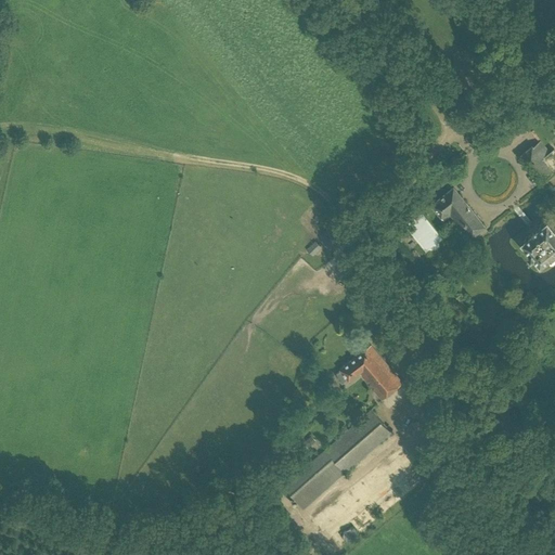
[(550,152),(540,141),(534,146),(532,144),(519,156),(541,182),(554,169),(554,150),(554,149),(550,152)]
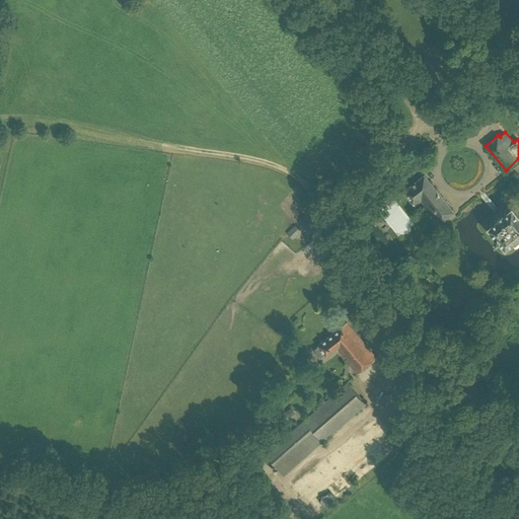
[(453,212),(424,174),(403,191),(415,205),(422,200),(439,222),(441,221),(453,212)]
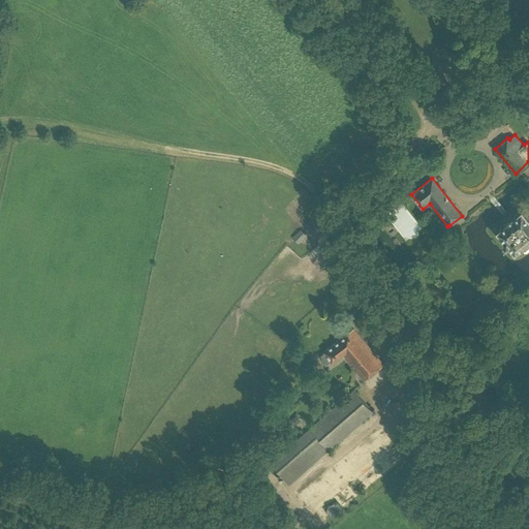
[(503,242),(509,249),(510,247),(515,252),(521,248),(525,253),(528,249),(528,218),(522,210),(517,214),(511,219),(497,230),(505,241),(503,242)]
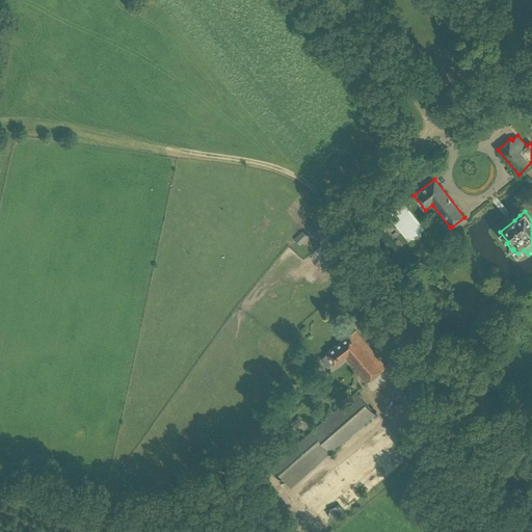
[(397,227),(416,250),(431,239),(413,214),(397,227)]
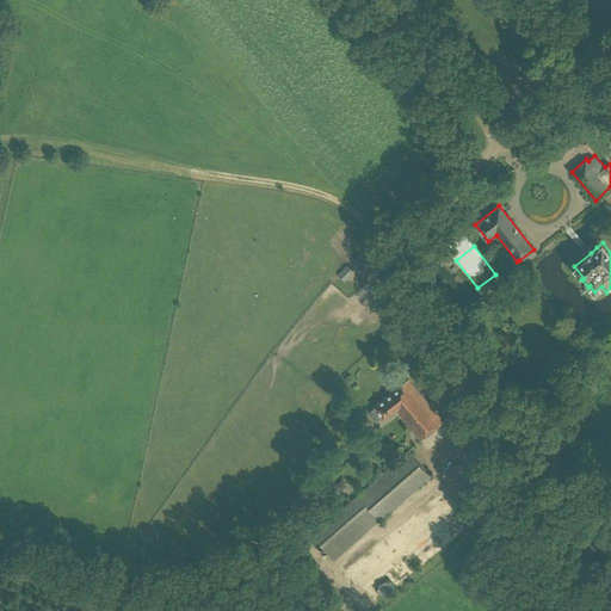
[(440,252),(433,257),(442,266),(448,261),(440,252)]
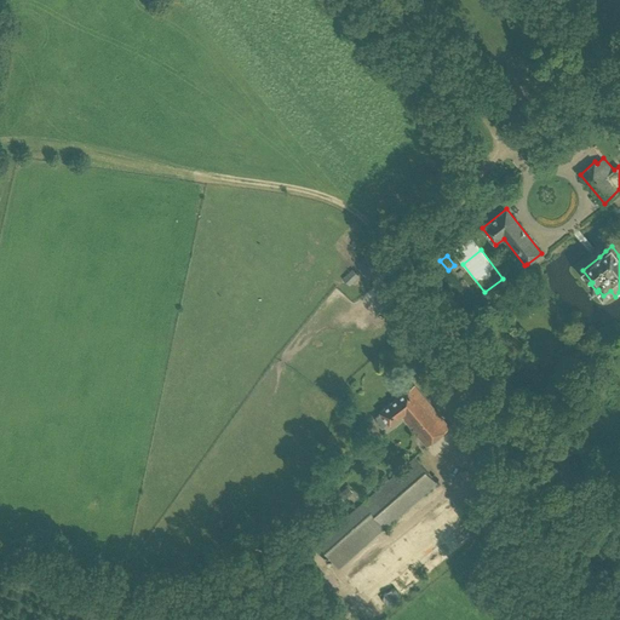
[(349,286),(360,276),(352,269),(343,279),(349,286)]
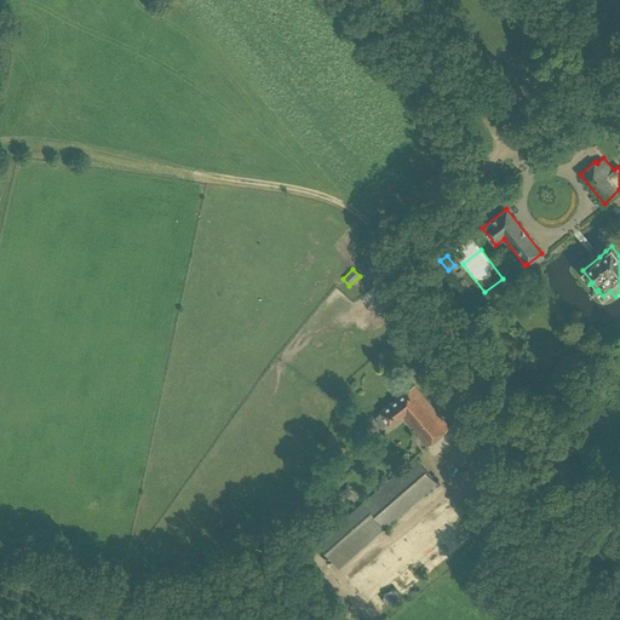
[(449,428),(414,385),(380,413),(382,414),(375,419),(383,428),(389,423),(390,425),(401,417),(426,446),(449,428)]
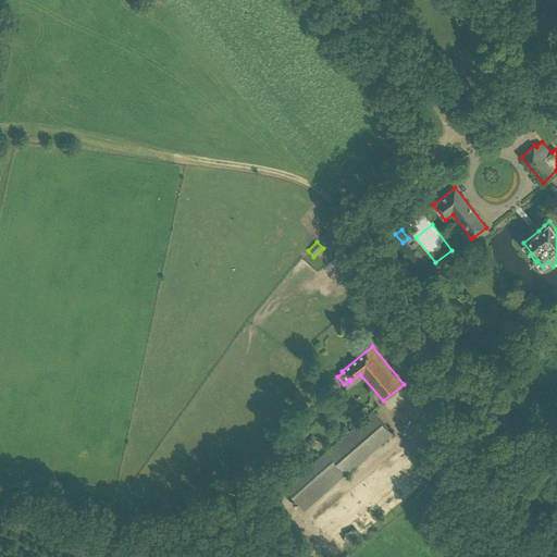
[(305,510),(393,434),(373,411),(285,487),(305,510)]
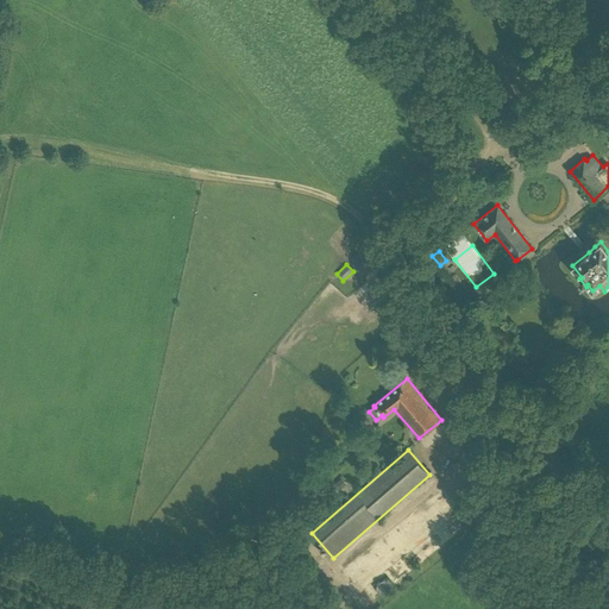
[(459,463),(458,463),(457,463),(456,462),(454,463),(453,463),(452,463),(451,463),(451,464),(450,464),(449,465),(447,466),(446,468),(446,469),(446,470),(445,470),(445,471),(445,472),(445,473),(445,475),(445,476),(446,476),(446,477),(446,478),(447,478),(447,479),(449,481),(450,481),(450,482),(451,482),(452,483),(453,483),(454,483),(456,483),(457,483),(458,483),(459,483),(460,483),(460,482),(462,482),(463,481),(464,479),(465,478),(465,477),(466,476),(466,475),(466,473),(466,472),(466,471),(466,470),(465,469),(465,468),(465,466),(464,466),(464,465),(463,465),(463,464),(462,464),(460,464),(460,463),(459,463)]
